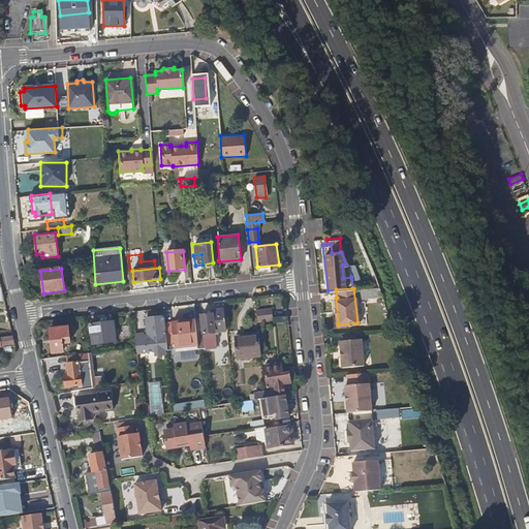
[(271,313),(270,306),(255,307),(256,315),(271,313)]
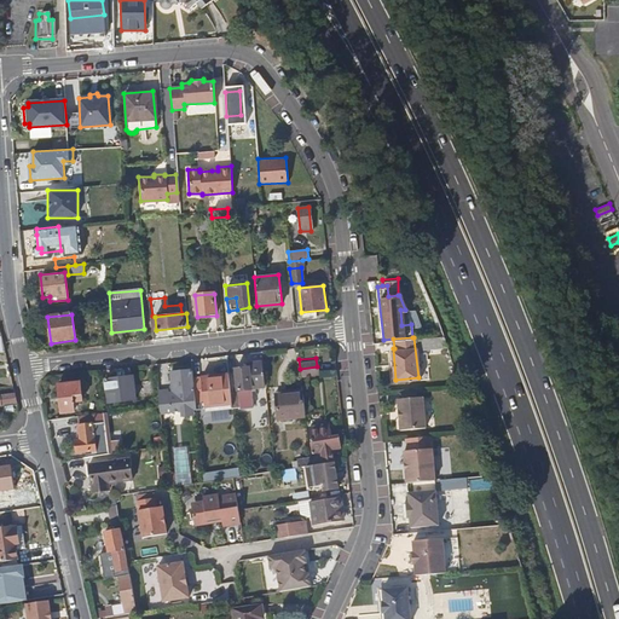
[(264,388),(260,362),(248,363),(248,368),(235,369),(237,391),(230,392),(231,404),(231,409),(238,408),(238,409),(253,408),(250,389),(264,388)]
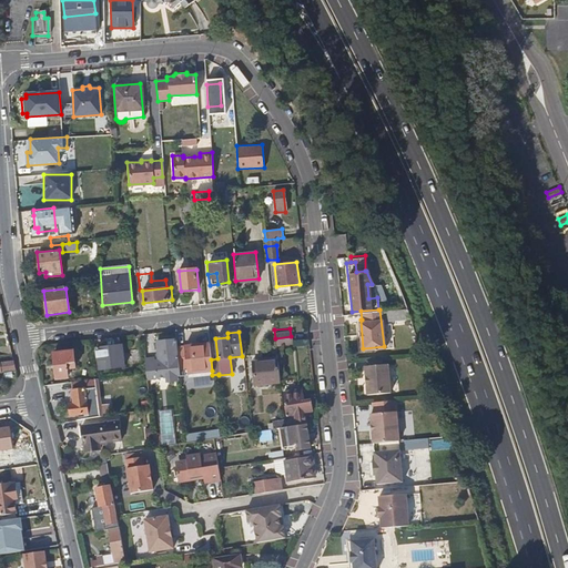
[(180,375),(175,340),(156,342),(158,361),(154,361),(154,357),(144,358),(146,372),(146,378),(166,376),(166,382),(178,381),(176,375),(180,375)]
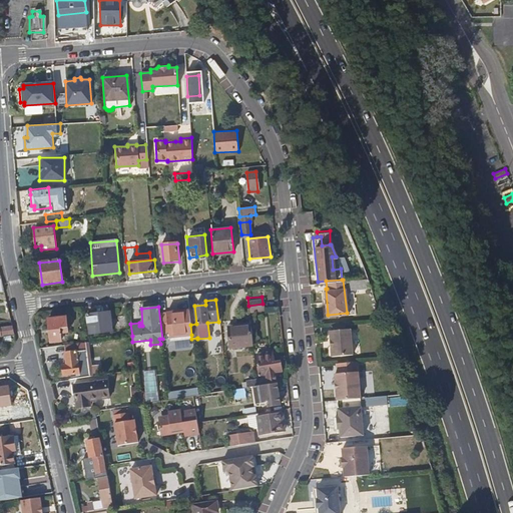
[(167,337),(191,335),(190,325),(188,308),(165,311),(167,337)]
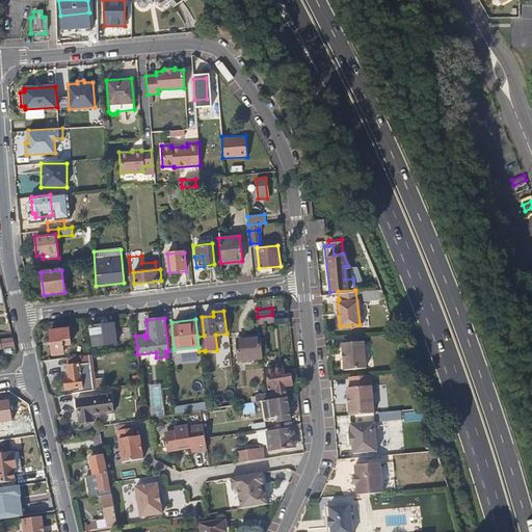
[(115,345),(113,324),(89,327),(91,347),(115,345)]
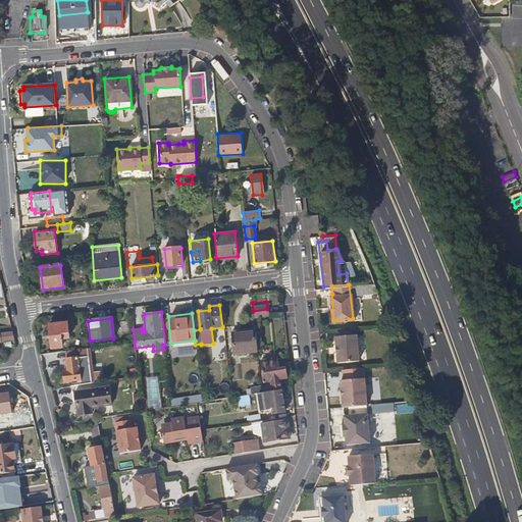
[(68,337),(66,322),(48,323),(51,348),(62,346),(61,337),(68,337)]
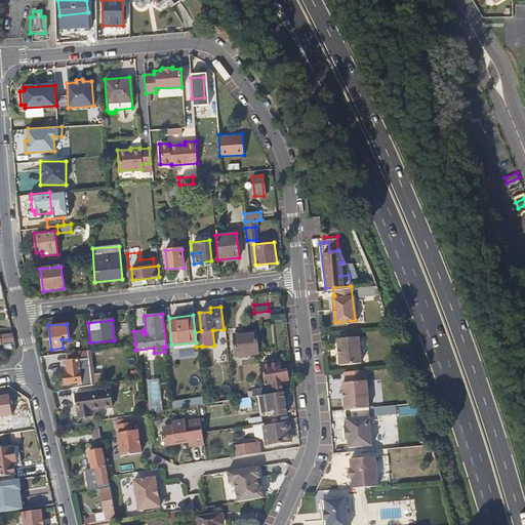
[(258,352),(256,330),(234,332),(237,355),(258,352)]
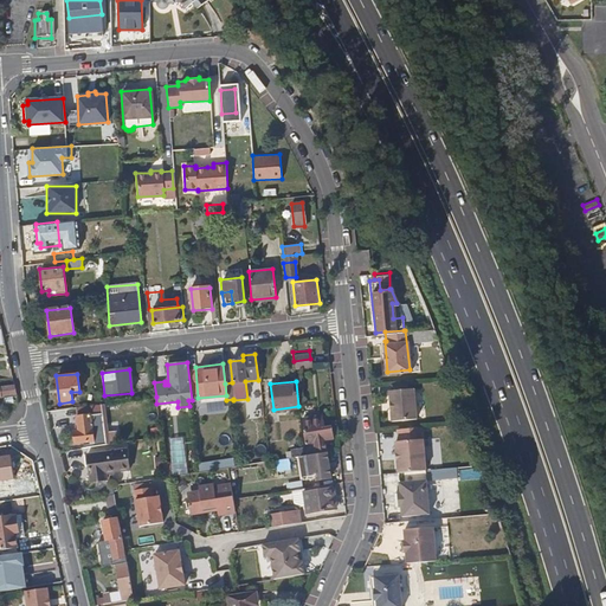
[(15,394),(13,385),(0,386),(0,393),(1,393),(1,395),(15,394)]
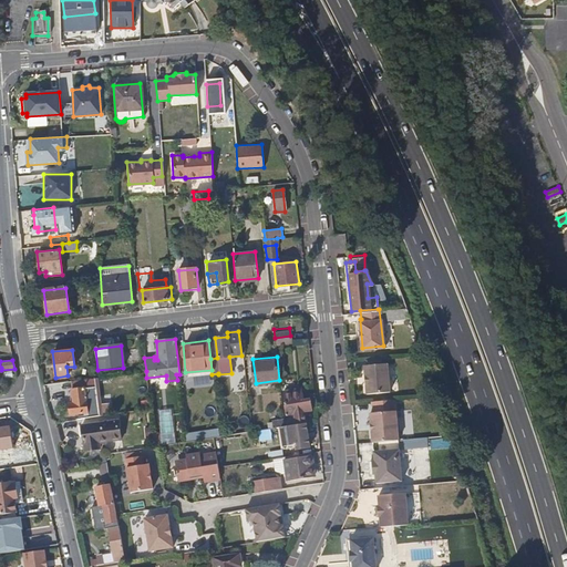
[(388,391),(385,362),(362,364),(363,374),(364,375),(364,382),(363,382),(364,393),(388,391)]
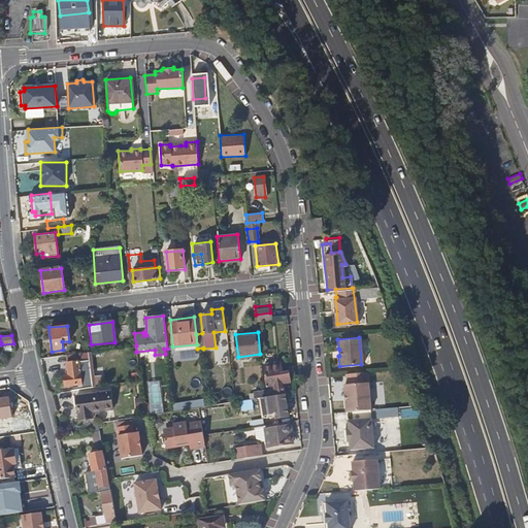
[(95,386),(90,351),(88,352),(92,382),(81,383),(81,388),(95,386)]
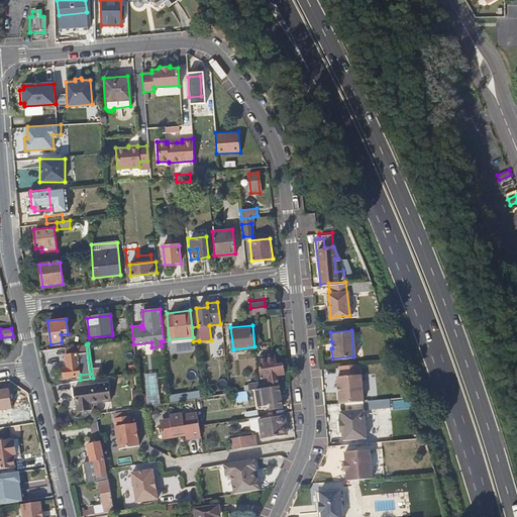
[(90,374),(86,344),(85,344),(65,346),(66,354),(64,354),(66,367),(63,368),(64,377),(80,375),(90,374)]
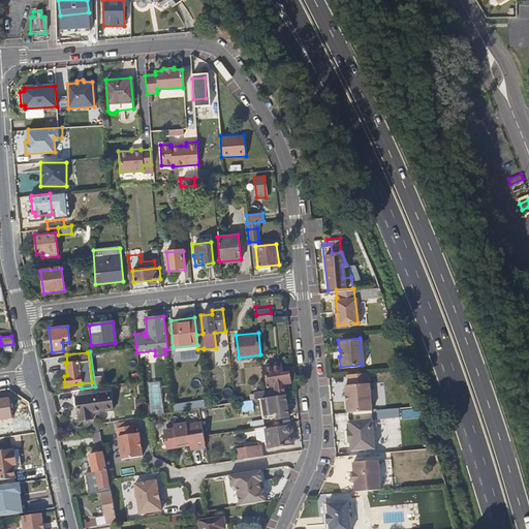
[(265,375),(283,372),(282,365),(278,366),(278,361),(263,364),(265,375)]
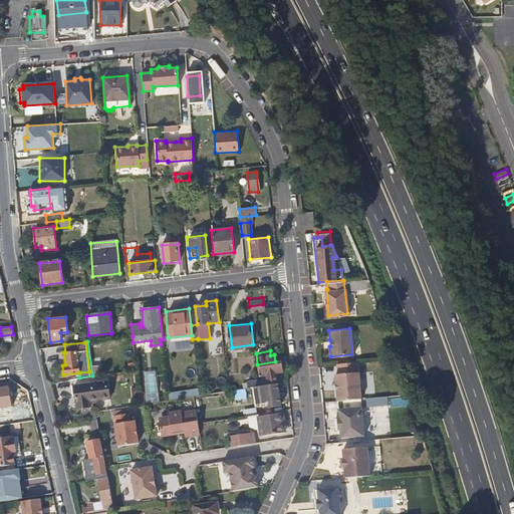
[(275,361),(257,364),(259,373),(266,372),(267,379),(261,380),(262,386),(276,383),(275,370),(282,369),(281,360),(275,361)]
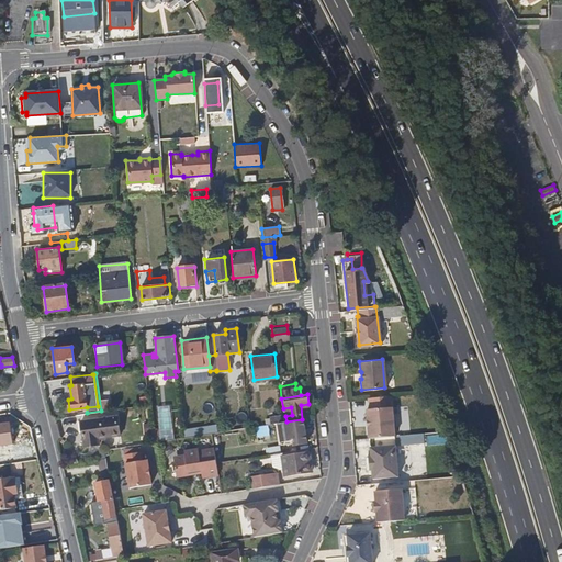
[(366,405),(368,436),(393,434),(402,433),(398,403),(390,403),(390,395),(367,397),(367,405),(366,405)]
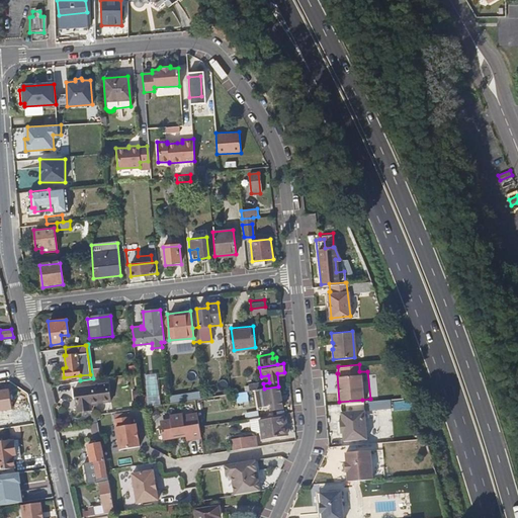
[(147,407),(160,407),(159,374),(146,374),(147,407)]
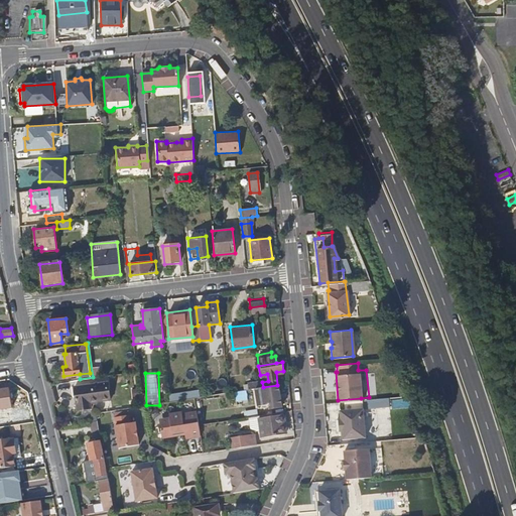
[(111,399),(108,380),(73,385),(77,409),(91,407),(91,402),(111,399)]
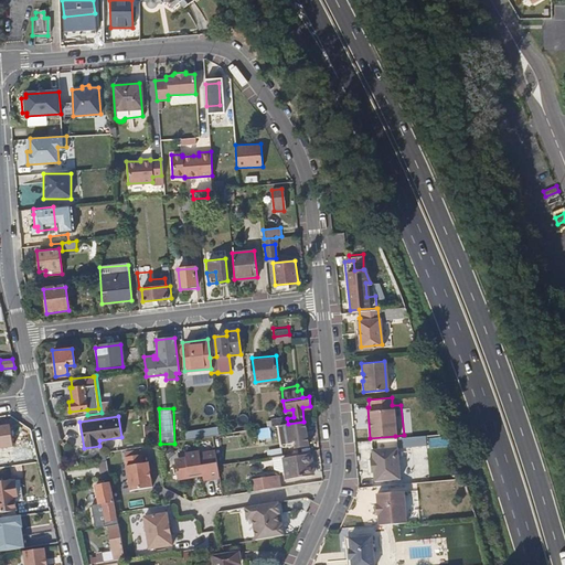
[(307,445),(304,422),(288,424),(284,425),(278,425),(280,443),(295,441),(295,446),(307,445)]
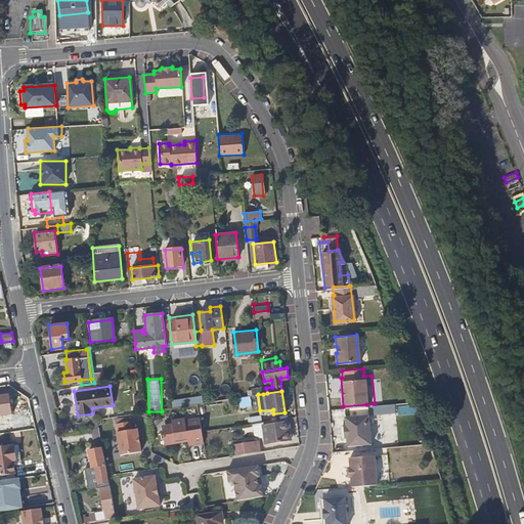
[(366,404),(343,406),(344,415),(342,415),(343,427),(345,427),(346,435),(369,433),(366,404)]
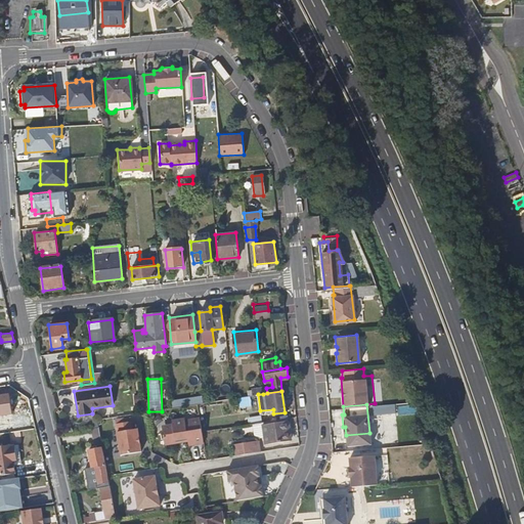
[(202,430),(200,418),(185,420),(185,418),(172,420),(172,424),(166,424),(163,428),(164,443),(187,439),(188,443),(203,440),(202,430)]
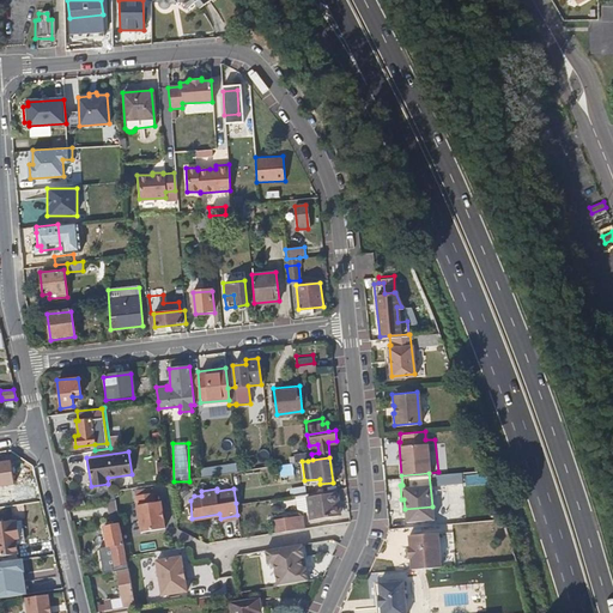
[(155,501),(153,491),(135,493),(141,530),(165,527),(164,520),(161,521),(159,509),(162,509),(161,501),(155,501)]
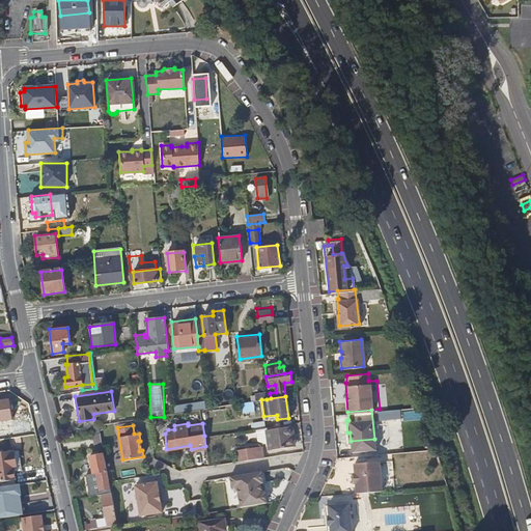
[(292,445),(290,426),(271,428),(274,448),(292,445)]
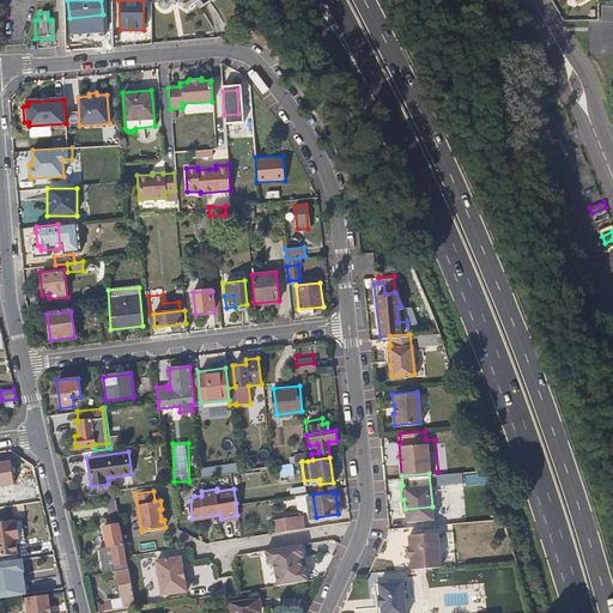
[(304,526),(303,514),(273,519),(274,530),(304,526)]
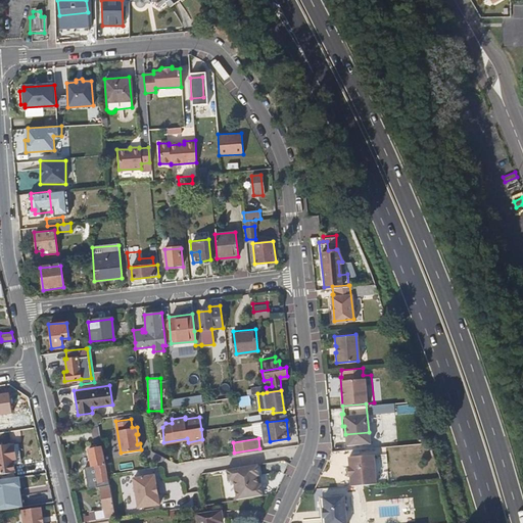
[(0,452),(13,450),(12,442),(0,444),(0,452)]
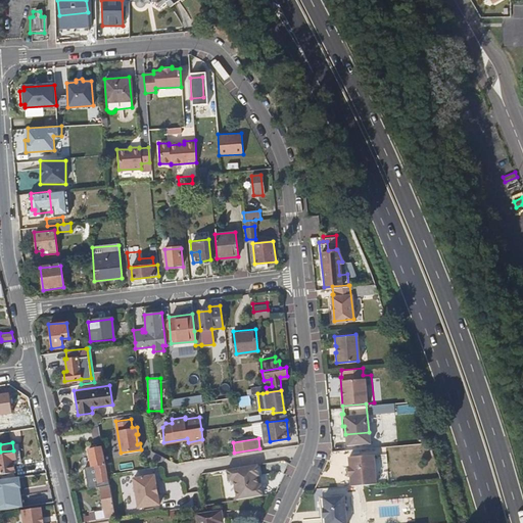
[(92,487),(99,486),(109,484),(107,473),(102,445),(88,448),(91,465),(88,465),(92,487)]
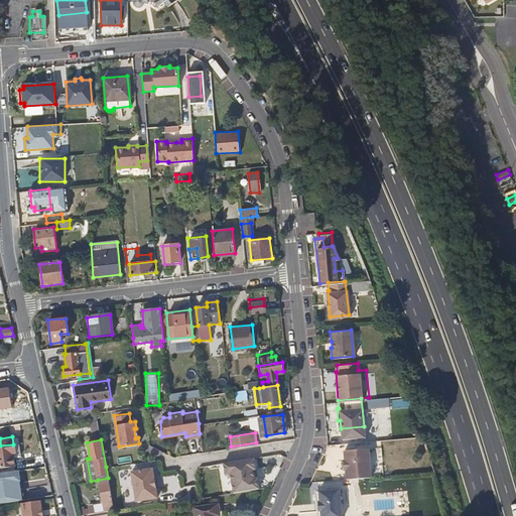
[(345,464),(345,474),(370,471),(368,442),(343,444),(344,454),(342,454),(343,464),(345,464)]
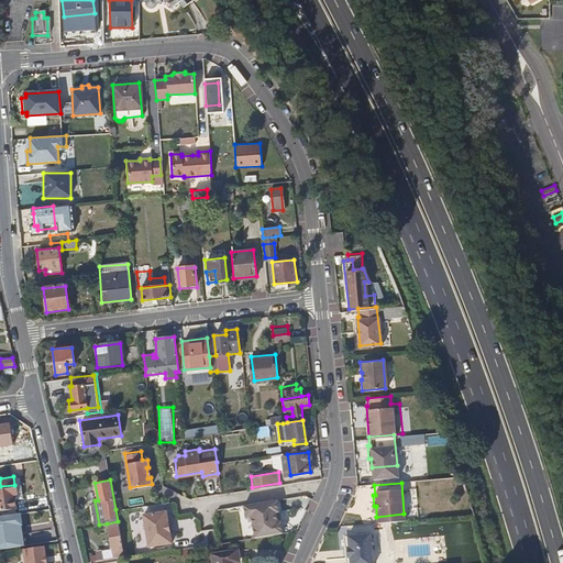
[(20,495),(18,484),(14,485),(0,486),(0,509),(18,507),(15,496),(20,495)]
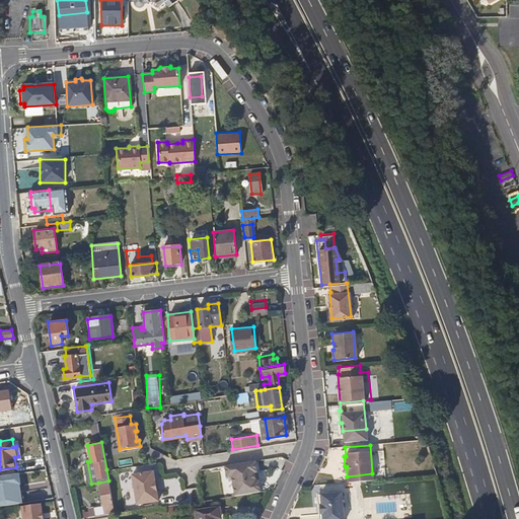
[(256,470),(254,459),(224,463),(226,475),(231,474),(235,496),(260,492),(258,479),(255,479),(254,470),(256,470)]
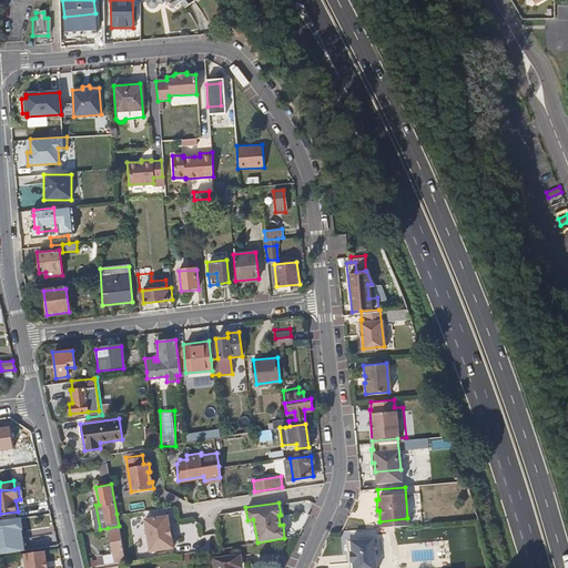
[(171,547),(165,515),(144,518),(150,551),(171,547)]
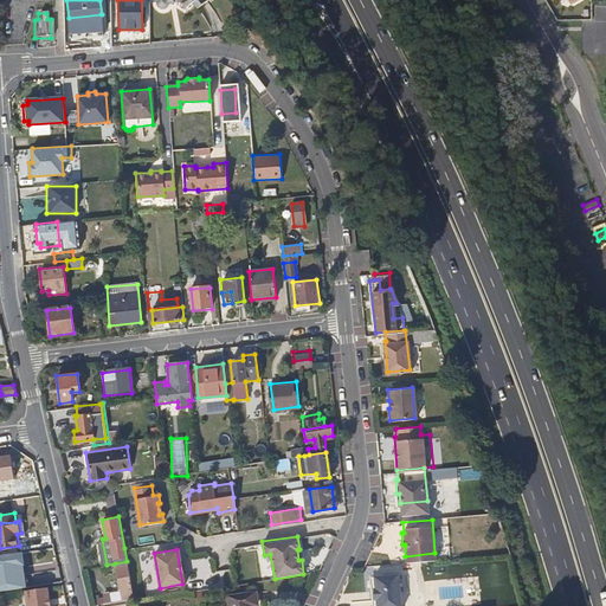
[(24,565),(21,552),(0,554),(0,591),(21,587),(20,574),(23,574),(23,573),(19,573),(19,567),(21,567),(21,565),(24,565)]
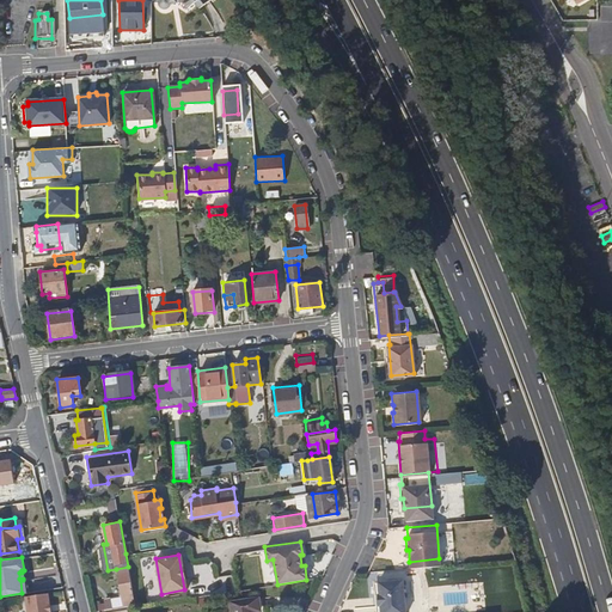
[(128,567),(116,569),(122,597),(133,595),(128,567)]
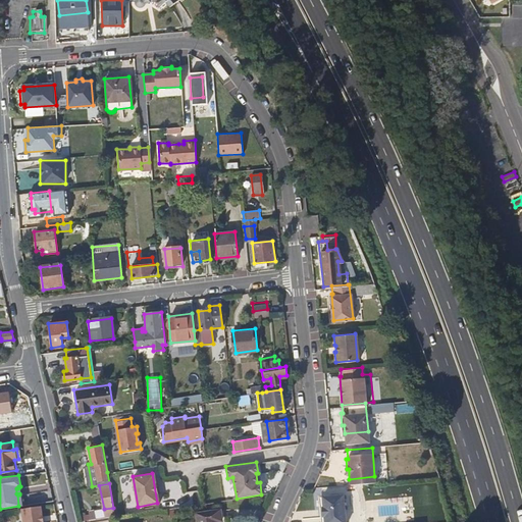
[(345,521),(343,492),(321,493),(322,504),(321,504),(321,515),(323,515),(323,521),(345,521)]
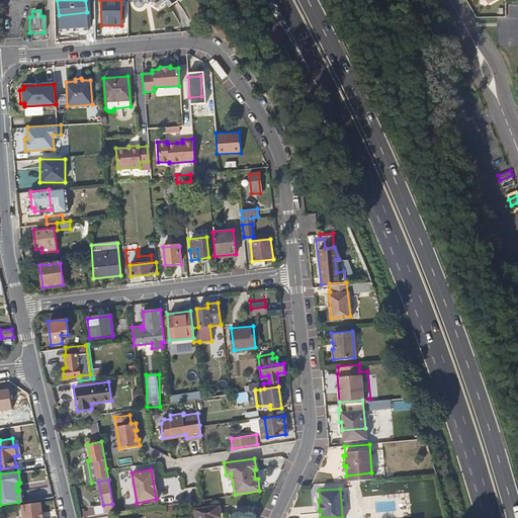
[(41,512),(39,502),(20,505),(22,517),(41,517),(42,517),(40,517),(40,512),(41,512)]
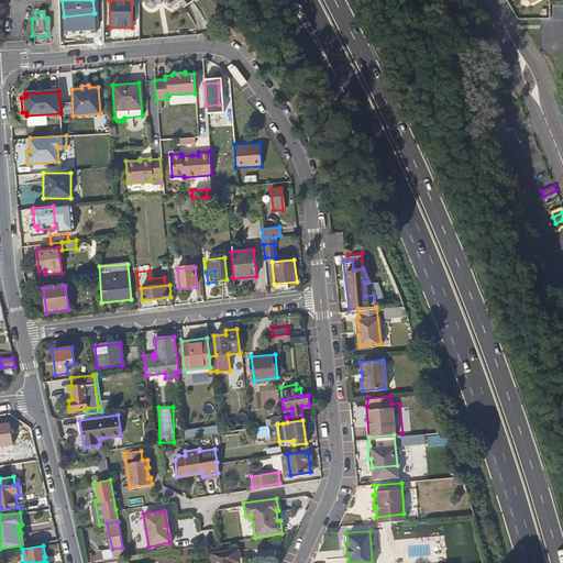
[(241,562),(239,550),(212,554),(213,562),(234,562),(241,562)]
